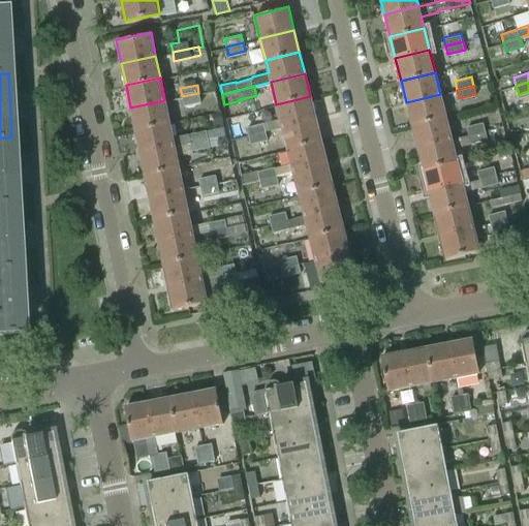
[(198,93),(182,96),(184,104),(200,101),(198,93)]
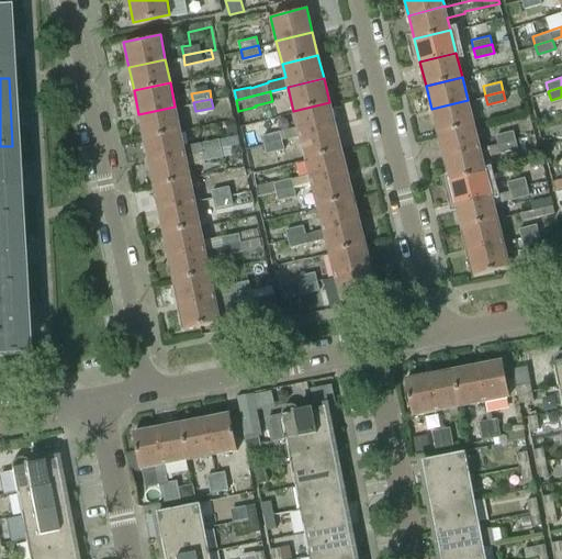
[(431,109),(437,132),(473,123),(468,100),(431,109)]
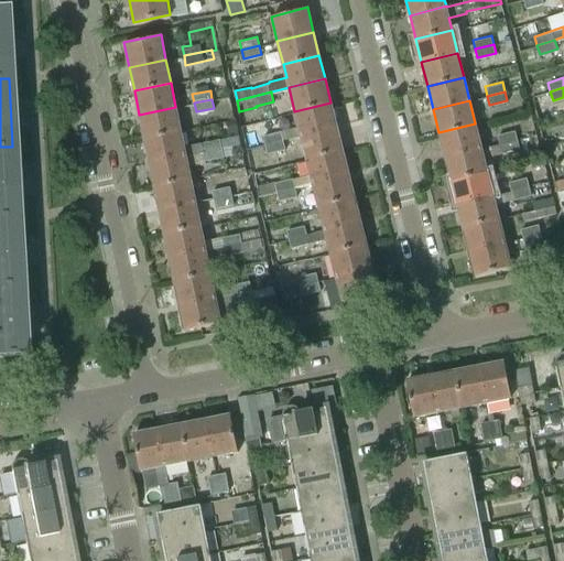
[(294,111),(301,135),(336,126),(331,103),(294,111)]
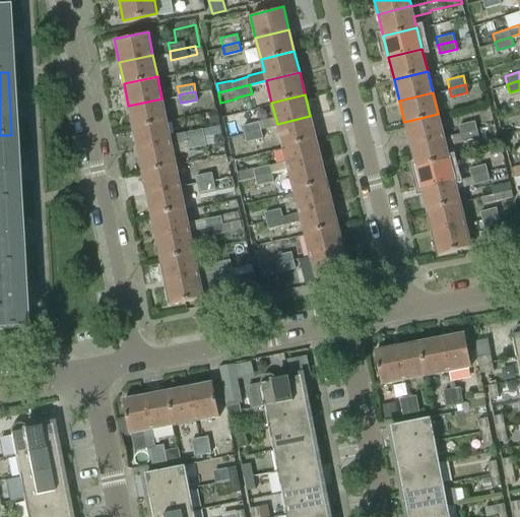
[(167,120),(161,99),(128,106),(133,127),(167,120)]
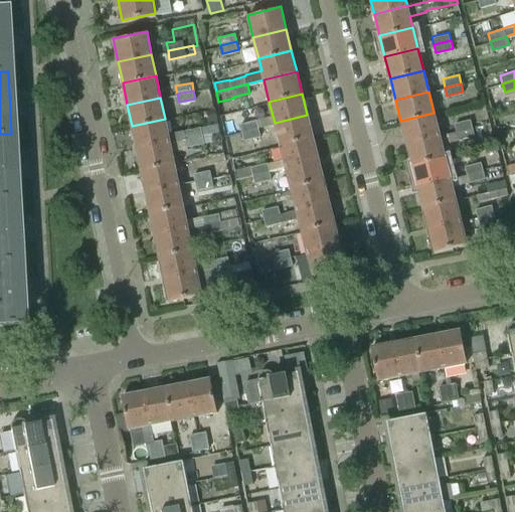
[(207,120),(215,118),(213,108),(205,110),(207,120)]
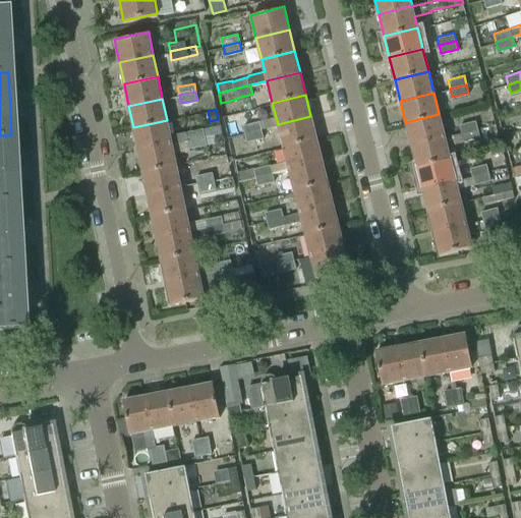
[(405,122),(411,145),(445,136),(439,114),(405,122)]
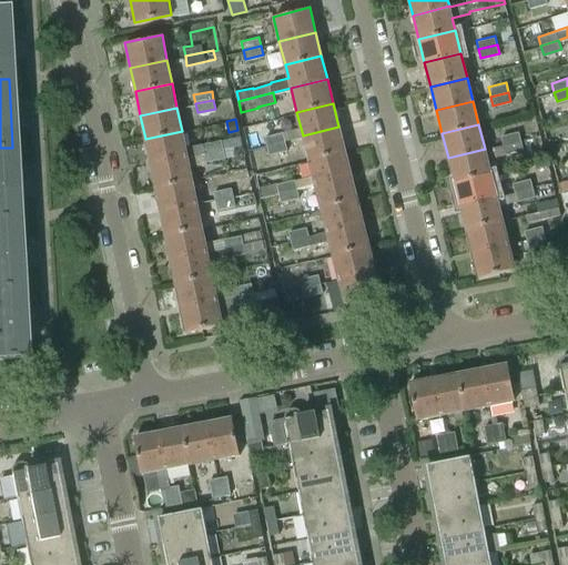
[(345,150),(338,127),(303,135),(308,160),(345,150)]
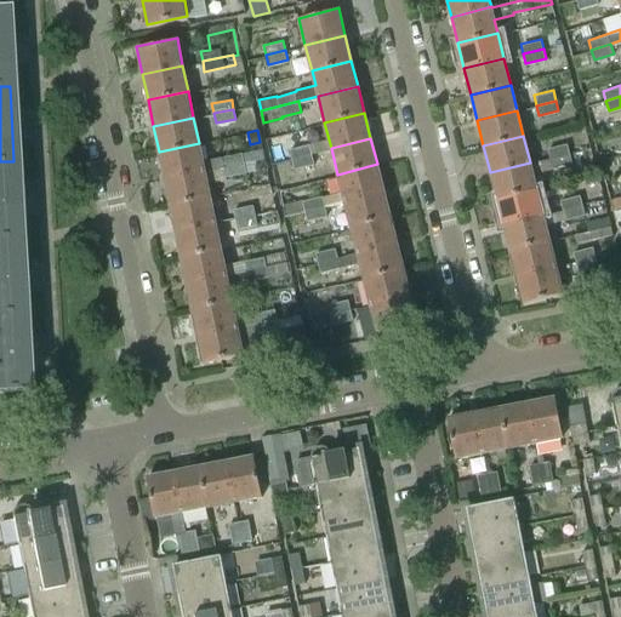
[(547,148),(550,158),(569,152),(567,142),(547,148)]
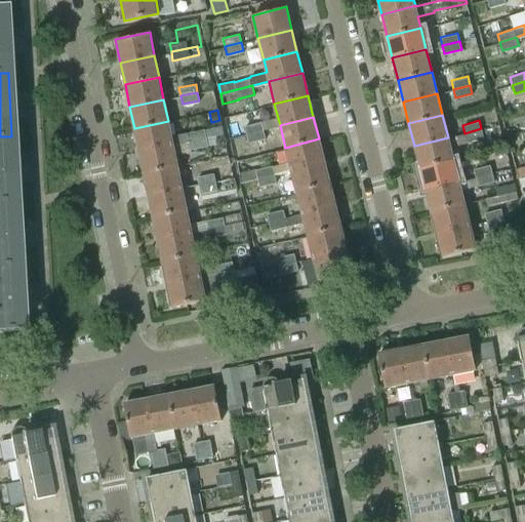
[(206,136),(224,133),(220,122),(201,126),(201,127),(187,129),(188,132),(171,135),(168,121),(134,128),(138,151),(172,144),(190,141),(206,136)]
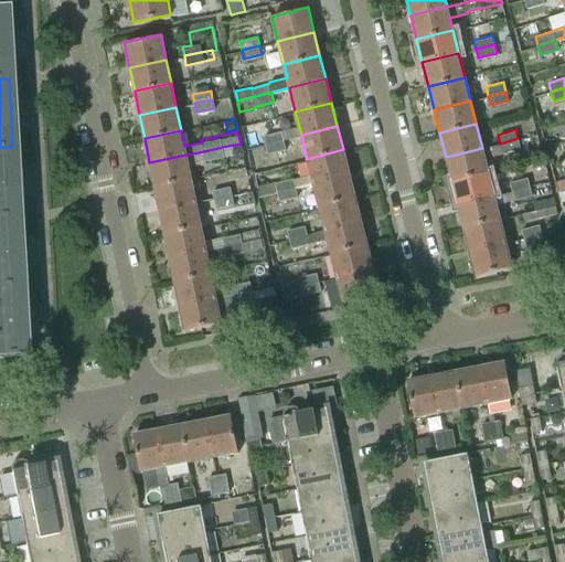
[(283,139),(280,130),(263,135),(265,144),(283,139)]
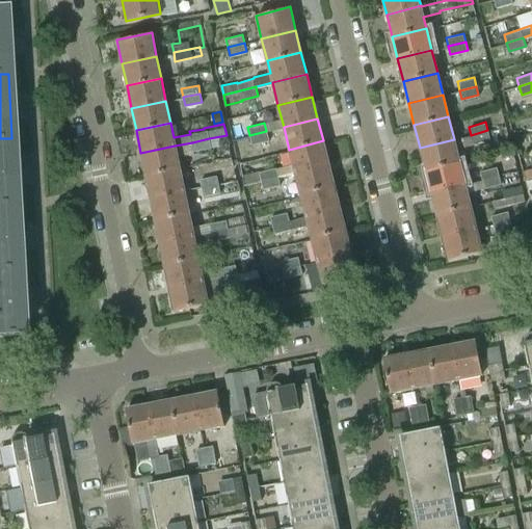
[(489,139),(487,130),(471,135),(473,143),(489,139)]
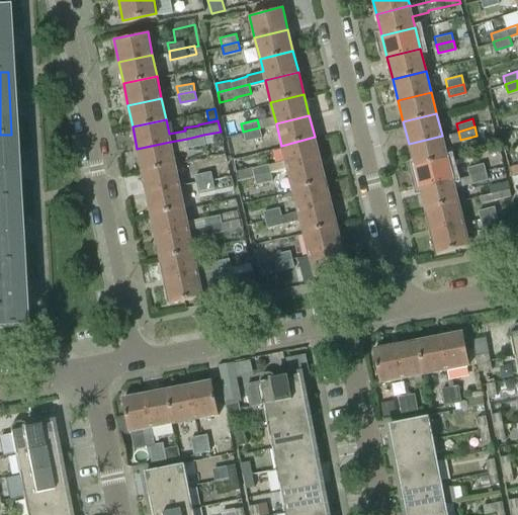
[(259,127),(243,132),(245,140),(262,137),(259,127)]
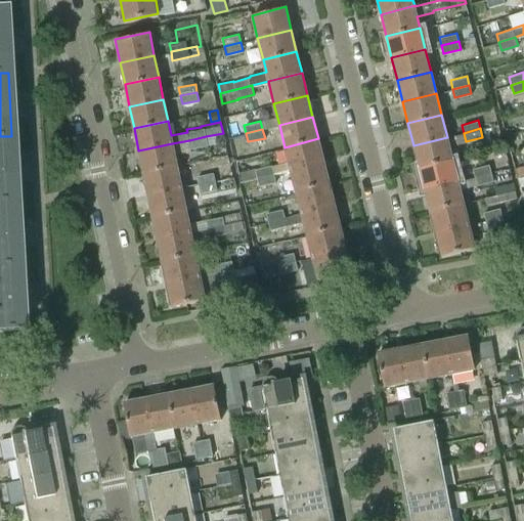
[(0,200),(15,200),(11,136),(0,136),(0,200)]
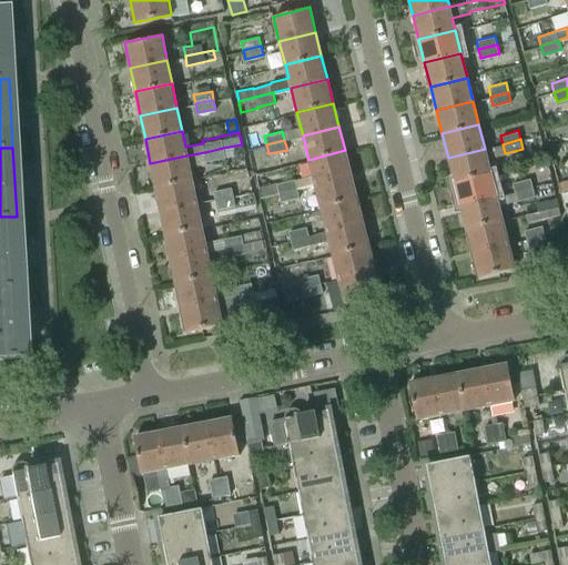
[(205,152),(206,161),(225,158),(223,148),(205,152)]
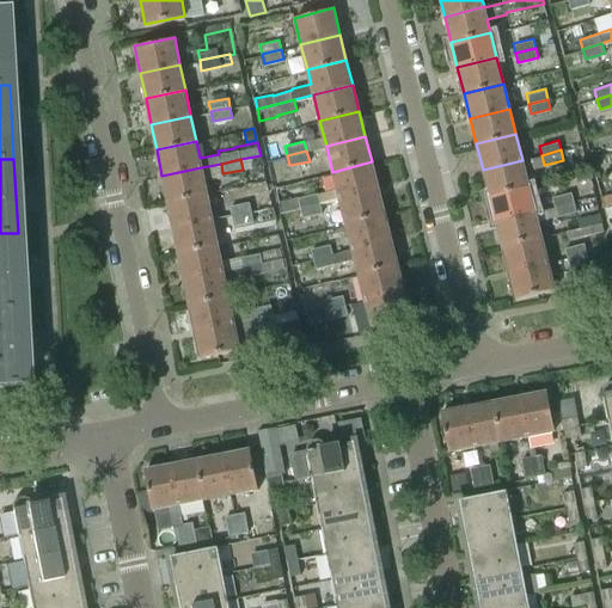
[(483,170),(489,195),(528,185),(522,160),(483,170)]
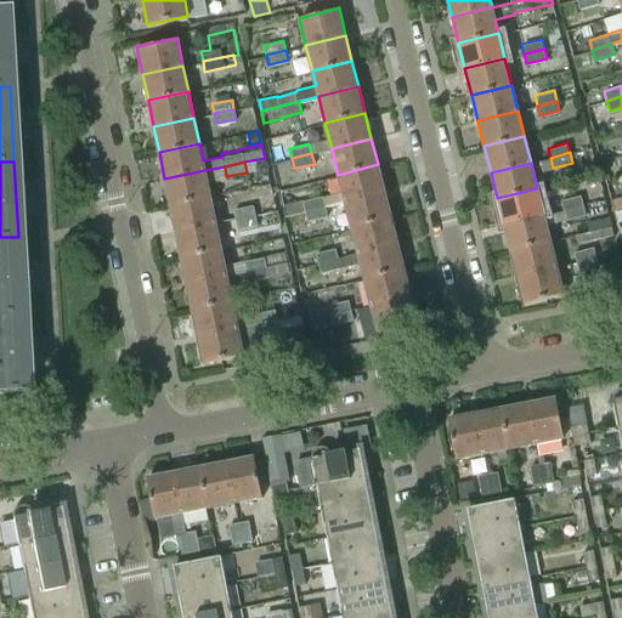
[(338,175),(344,200),(384,191),(378,164),(338,175)]
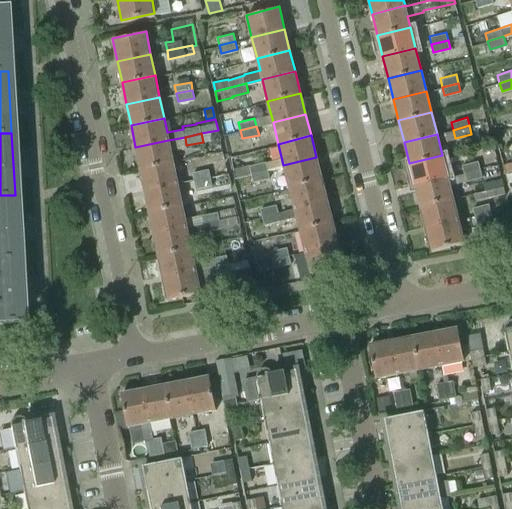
[(170,148),(186,145),(185,137),(168,140),(170,148)]
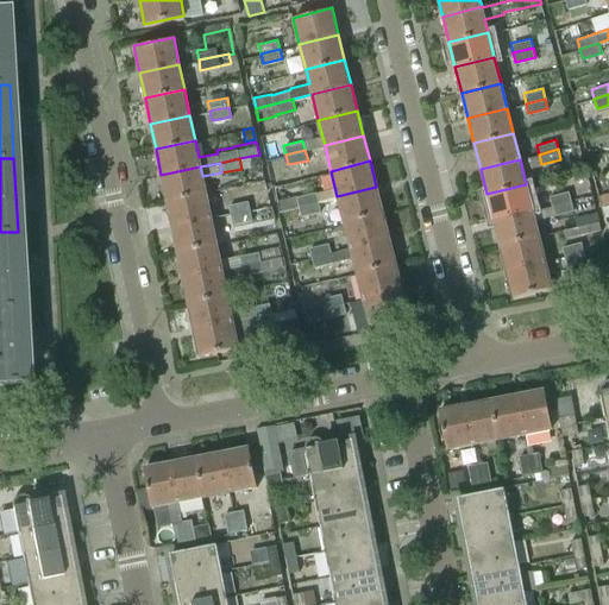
[(200,166),(161,175),(167,200),(206,193),(200,166)]
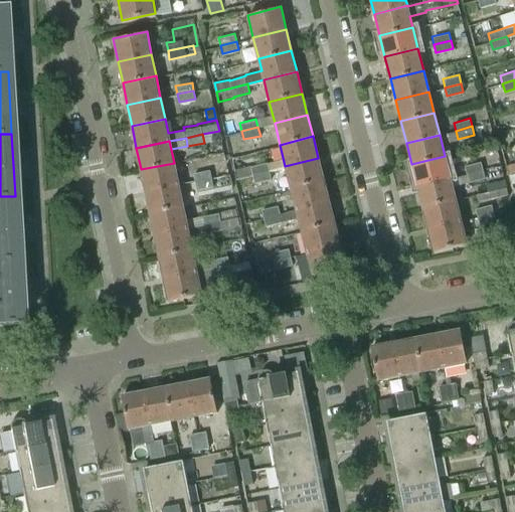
[(411,164),(417,186),(450,177),(445,156),(411,164)]
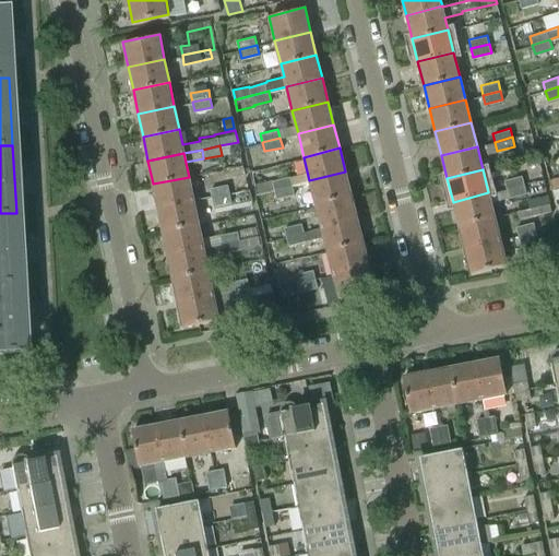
[(351,194),(345,172),(309,180),(316,203),(351,194)]
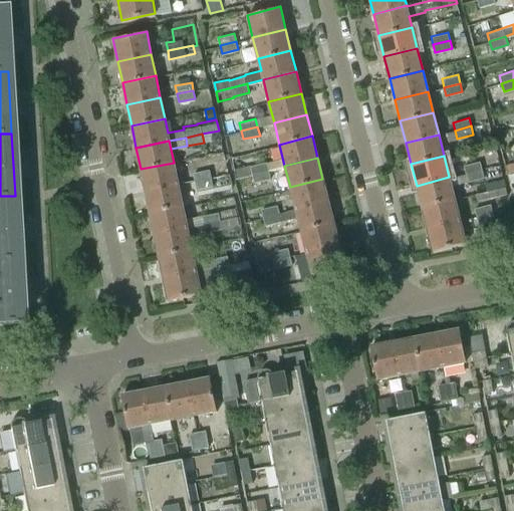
[(464,165),(466,173),(482,169),(480,161),(464,165)]
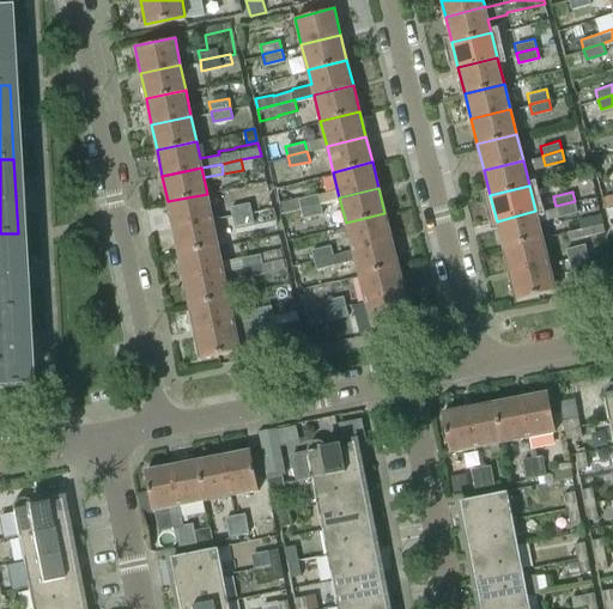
[(298,198),(301,207),(320,202),(317,193),(298,198)]
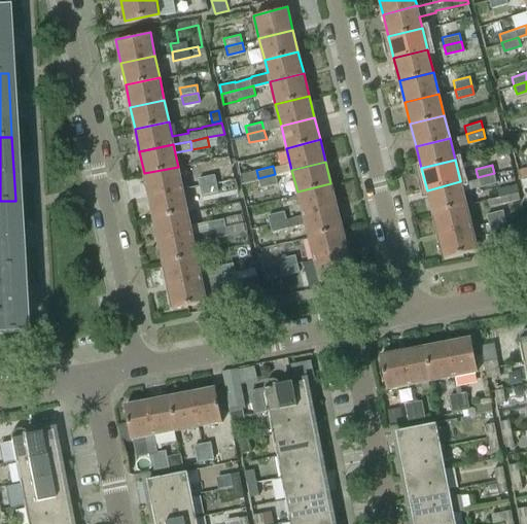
[(526,166),(518,169),(521,178),(526,176),(526,166)]
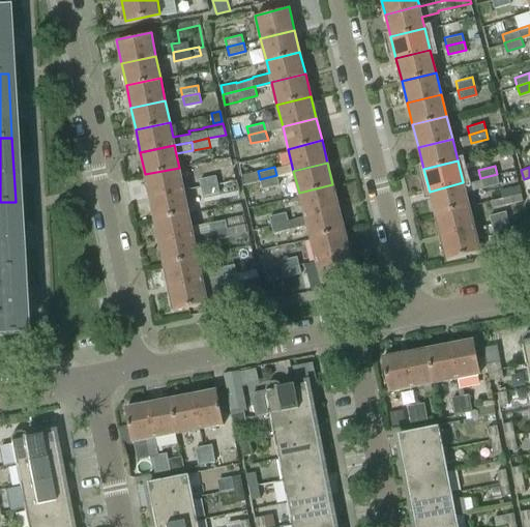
[(145,174),(149,197),(183,189),(179,168),(145,174)]
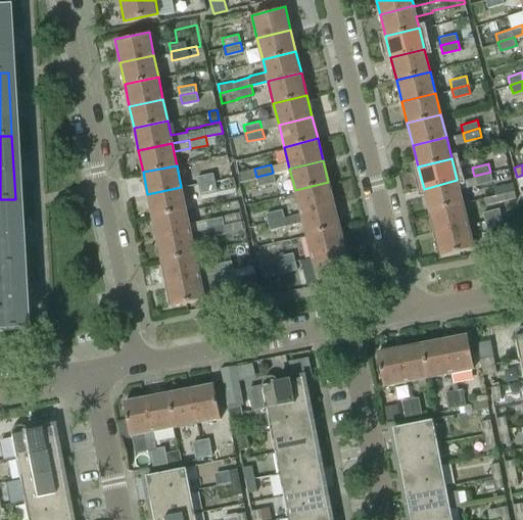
[(199,183),(215,180),(212,172),(197,175),(199,183)]
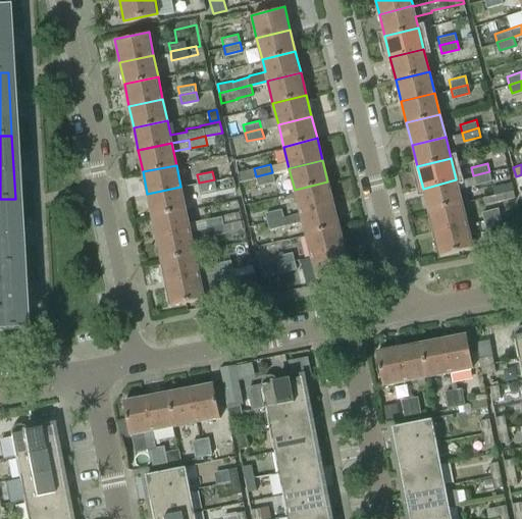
[(491,179),(489,171),(473,175),(475,184),(491,179)]
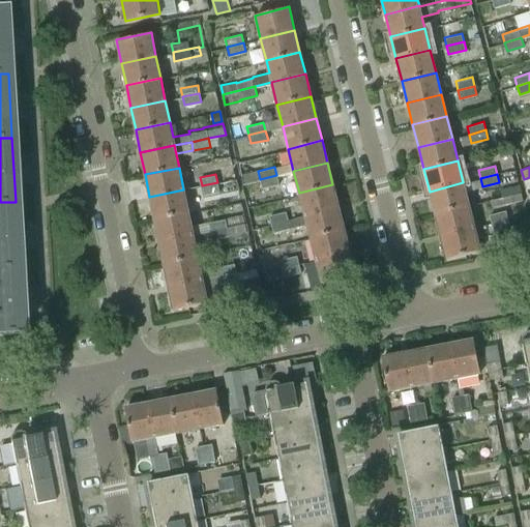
[(278,183),(276,175),(260,179),(262,187),(278,183)]
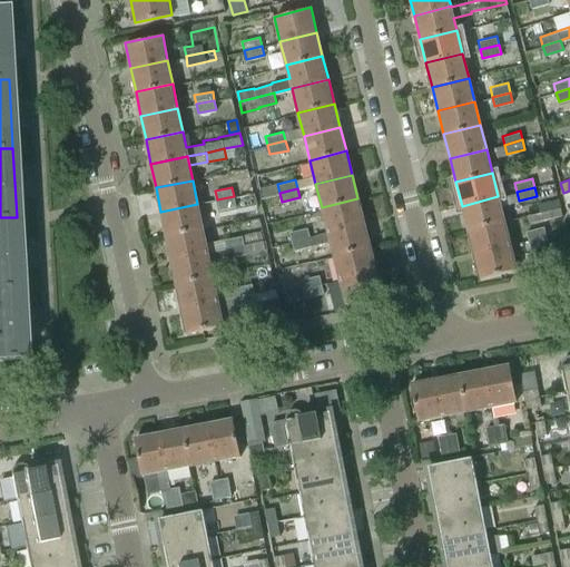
[(217,199),(219,209),(236,206),(234,196),(217,199)]
